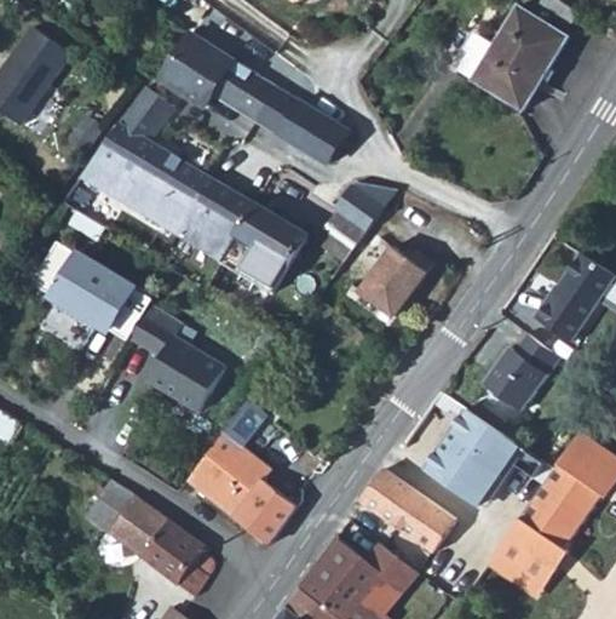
[(539,0),(531,12),(564,33),(577,12),(559,0),(539,0)]
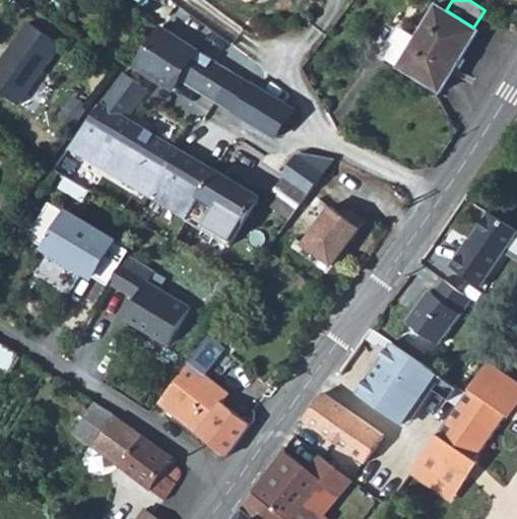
[(396,65),(439,91),(476,29),(473,27),(446,10),(434,4),(414,37),(396,65)]
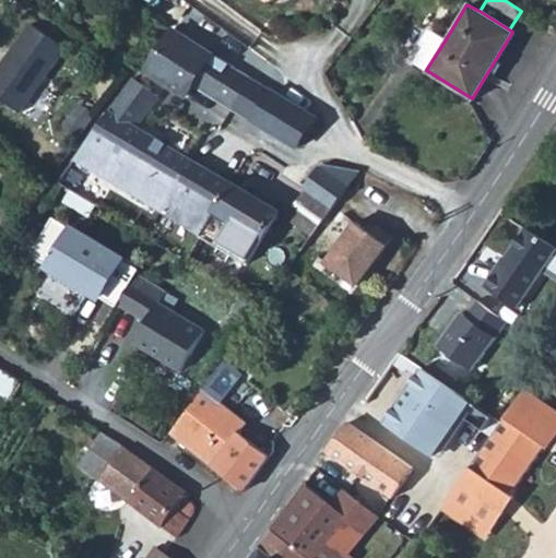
[(0,98),(19,111),(63,48),(27,23),(0,61),(0,98)]
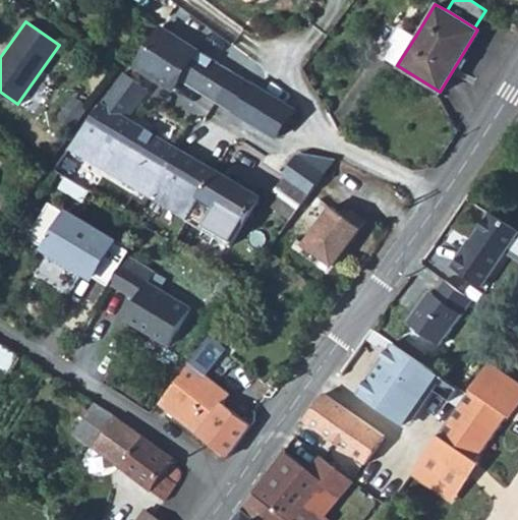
[(277,99),(160,26),(134,65),(171,89),(177,77),(252,123),(274,136),(292,109),(277,99)]
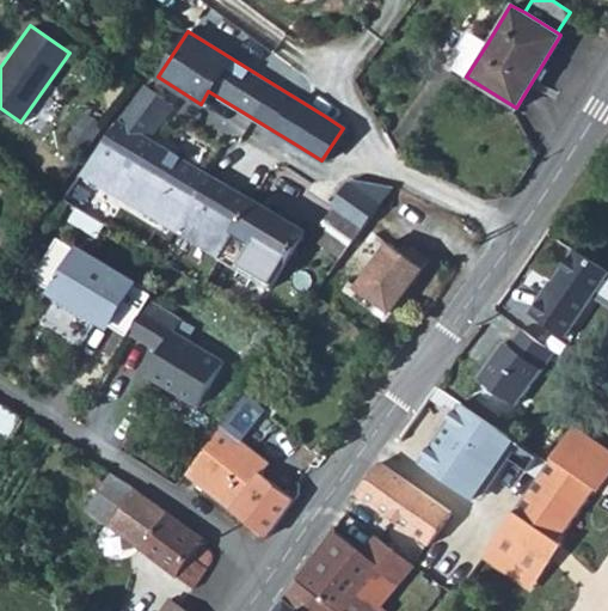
[(450,68),(466,77),(487,43),(472,34),(450,68)]
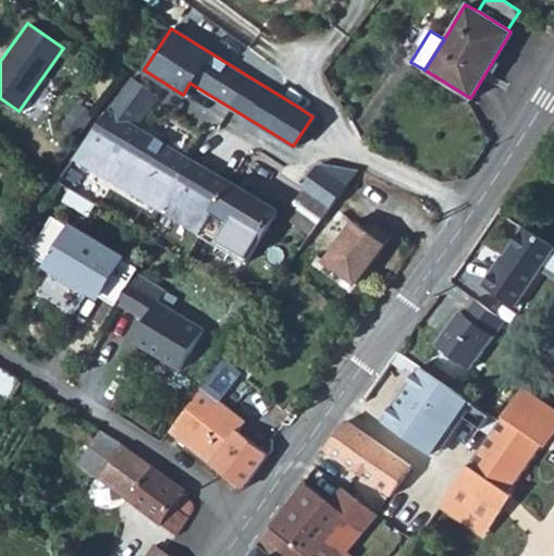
[(56,181),(96,205),(106,189),(110,182),(198,234),(199,235),(230,182),(134,125),(156,95),(137,82),(131,76),(68,164),(56,181)]
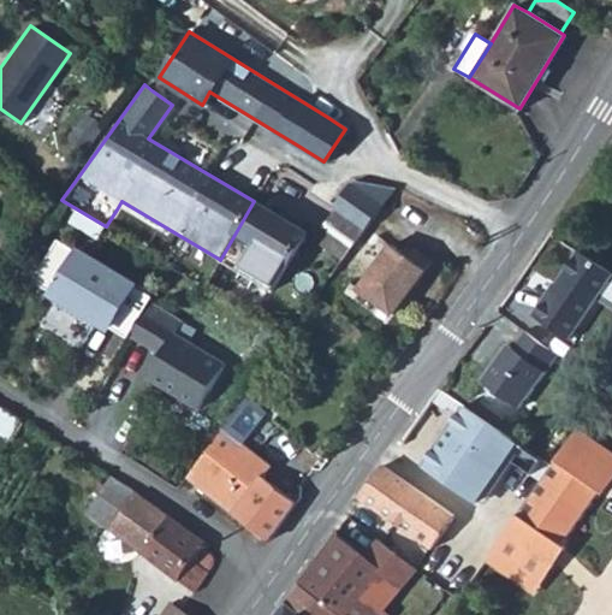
[(313,262),(330,275),(393,187),(352,181),(348,183),(337,197),(332,205),(336,208),(313,238),(325,247),(313,262)]
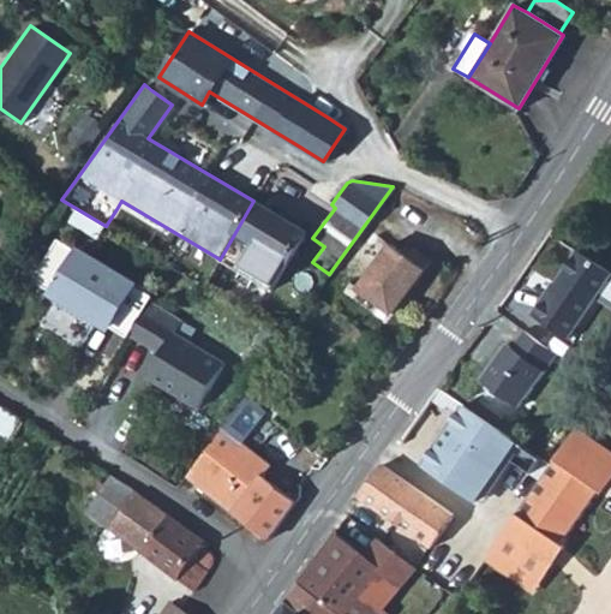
[(220,260),(270,288),(305,232),(253,201),(220,260)]
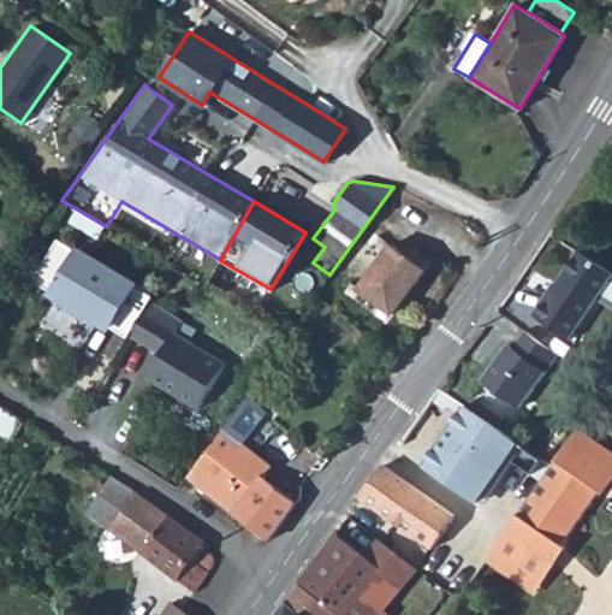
[(101,321),(126,337),(128,333),(148,301),(150,296),(57,240),(31,281),(53,293),(53,302),(93,326),(101,321)]
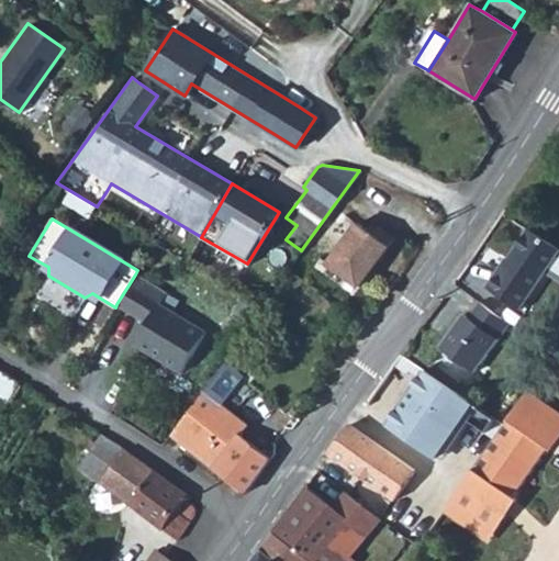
[(358,285),(392,238),(377,226),(371,234),(356,223),(326,264),(358,285)]
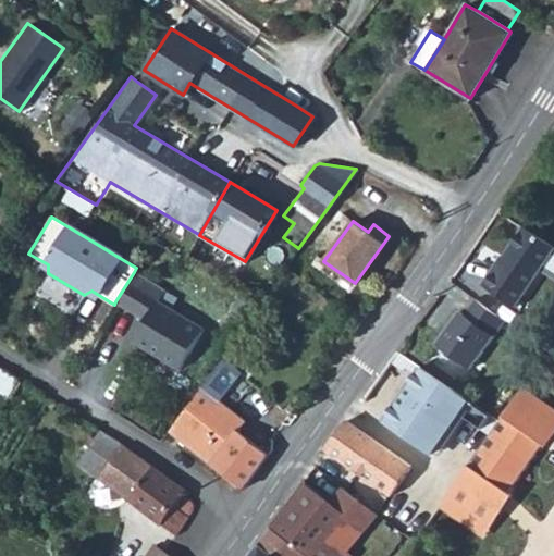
[(537,234),(519,223),(491,266),(490,264),(479,280),(514,304),(553,245),(537,234)]
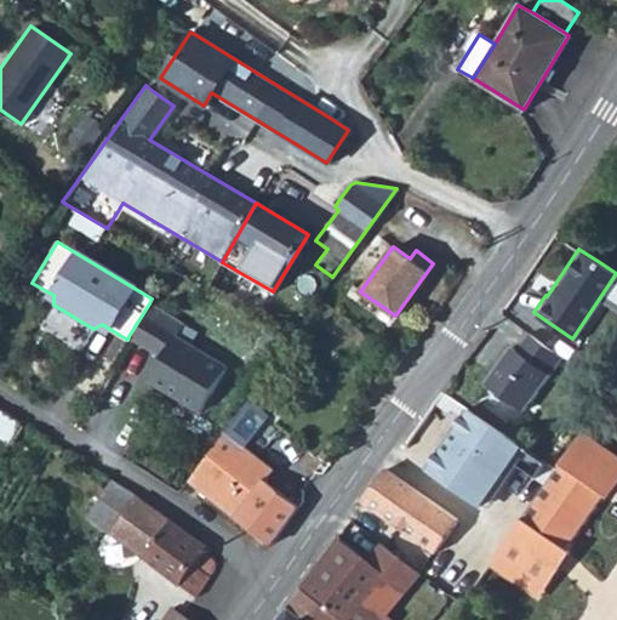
[(147,380),(199,410),(226,367),(175,336),(182,323),(149,303),(129,336),(161,356),(147,380)]
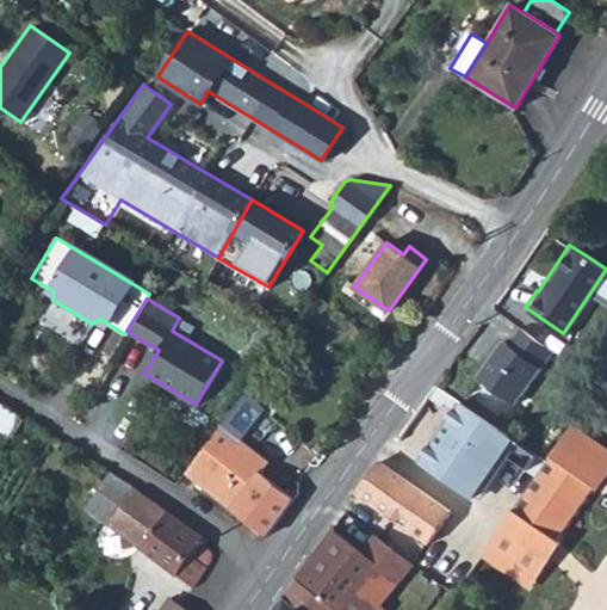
[(552,351),(519,327),(507,344),(502,342),(476,376),(515,404),(552,351)]
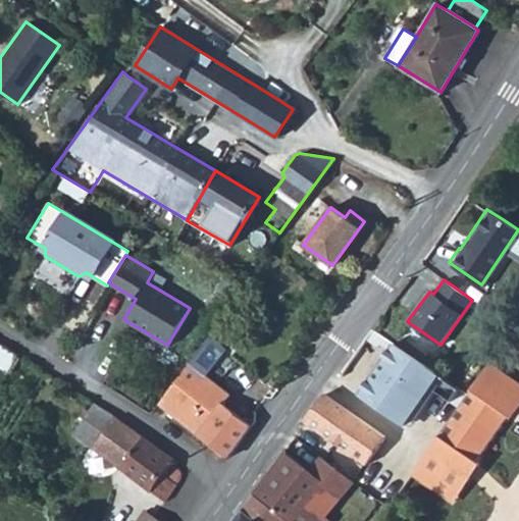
[(435,375),(390,344),(354,395),(401,426),(435,375)]
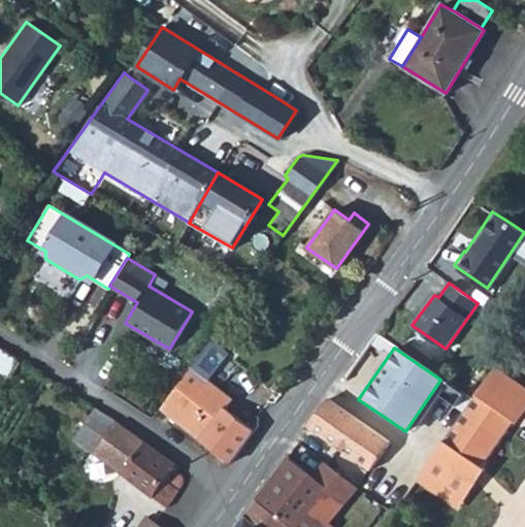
[(0,370),(6,374),(15,359),(0,350),(0,370)]
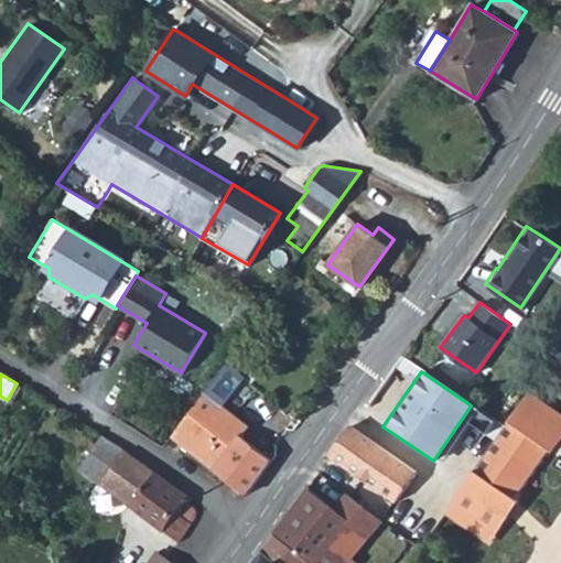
[(170,435),(244,494),(270,459),(239,435),(246,425),(202,391),(170,435)]
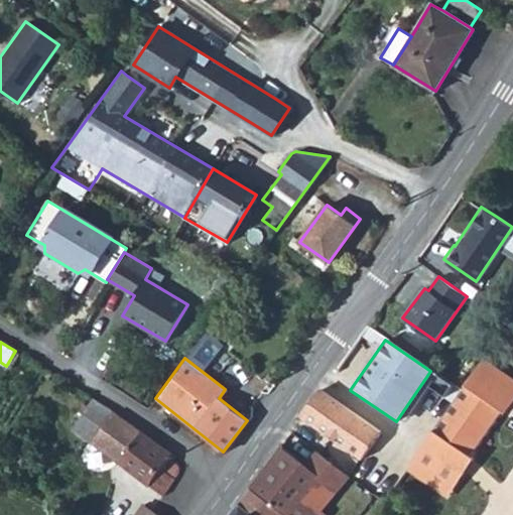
[(512,380),(480,359),(402,472),(445,497),(512,394),(512,380)]
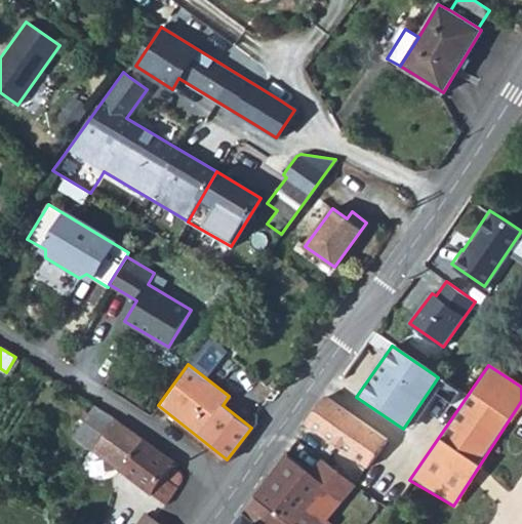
[(384,437),(366,426),(337,405),(343,397),(330,388),(306,422),(367,467),(386,439),(384,437)]
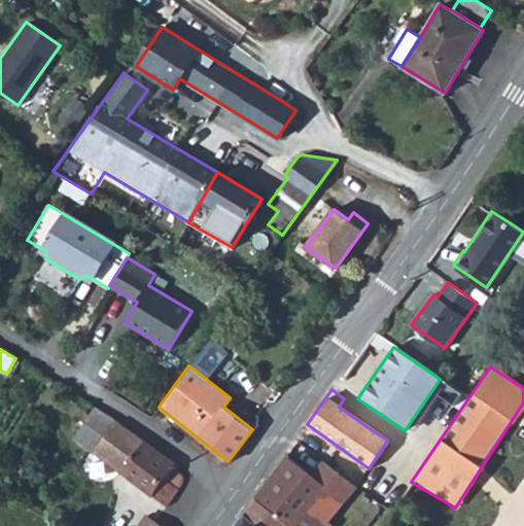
[(175,463),(133,433),(115,421),(94,407),(73,436),(166,505),(177,488),(180,484),(181,481),(181,478),(179,474),(177,471),(171,469),(175,463)]
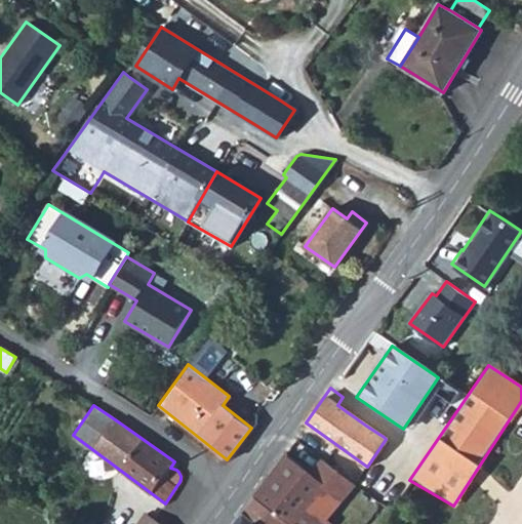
[(285,454),(233,523),(326,523),(345,501),(285,454)]
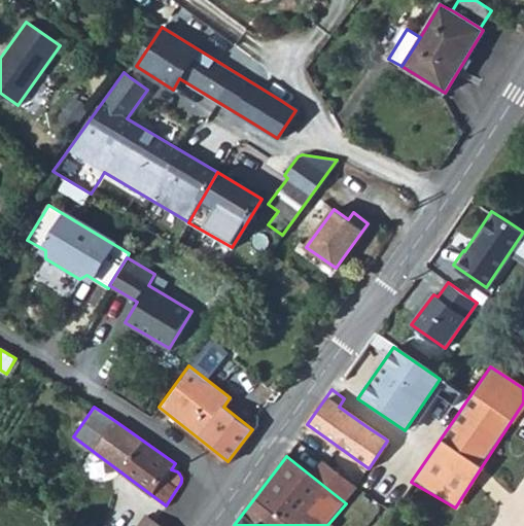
[(161,525),(154,522),(146,516),(144,516),(136,525),(161,525)]
